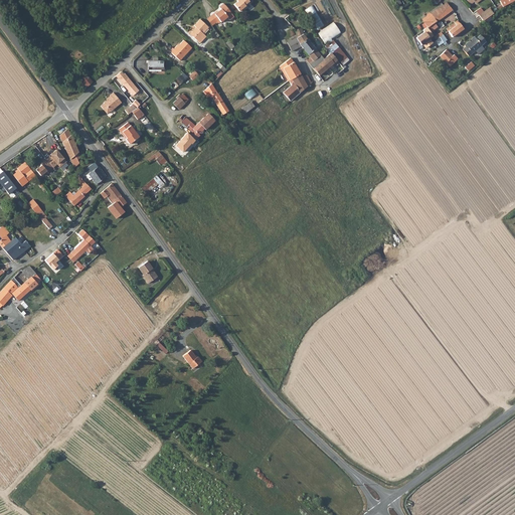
[(236,0),(238,1),(234,5),(240,12),(246,6),(245,5),(249,2),(248,0),(236,0)]
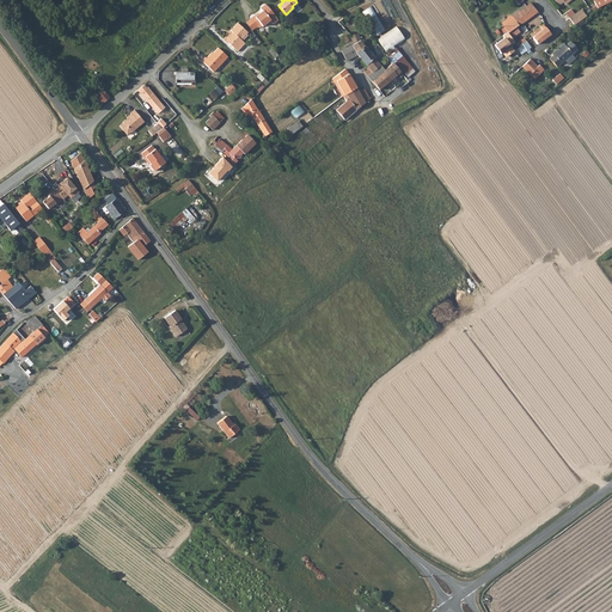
[(254,14),(250,18),(256,25),(259,23),(262,24),(269,18),(273,22),(277,18),(264,2),(259,6),(262,8),(254,16),(254,14)]
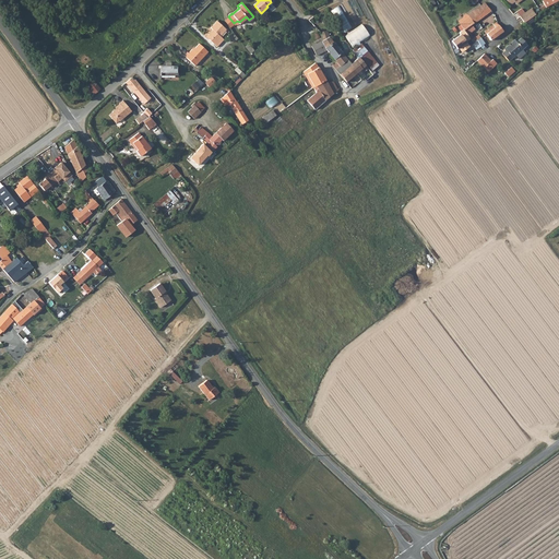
[(473,24),(492,11),(486,3),(477,9),(478,10),(476,11),(475,10),(467,15),(466,13),(464,14),(463,16),(465,19),(460,23),(464,30),(471,38),(474,44),(482,38),(473,24)]
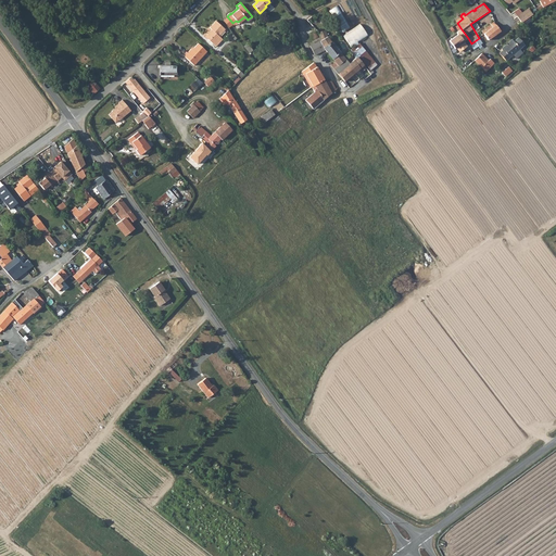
[(343,32),(352,27),(338,5),(330,10),(343,32)]
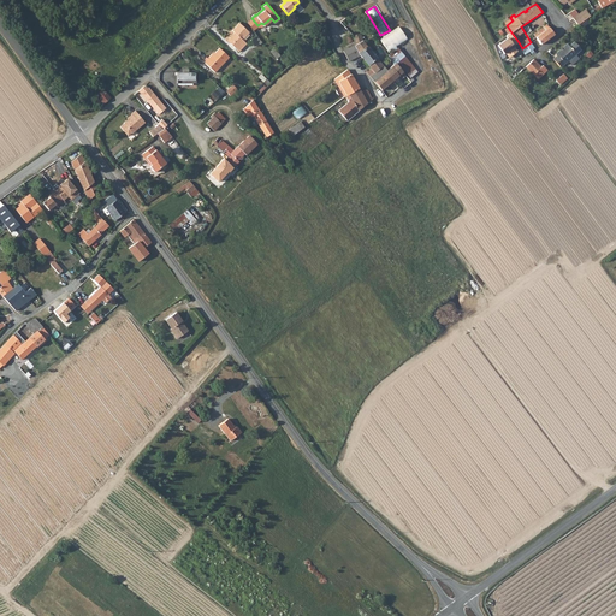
[(573,19),(578,25),(591,17),(586,11),(578,16),(573,19)]
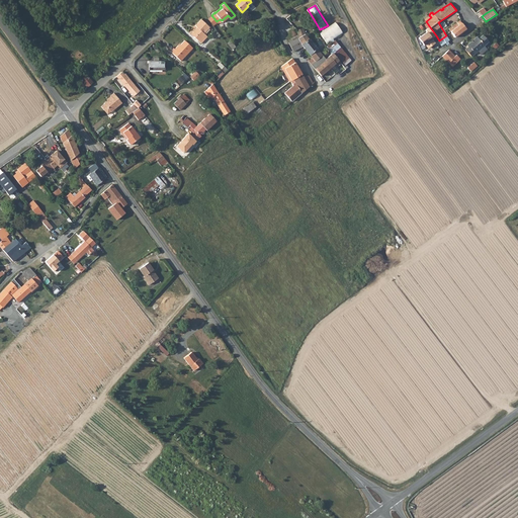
[(212,24),(217,21),(211,15),(207,18),(212,24)]
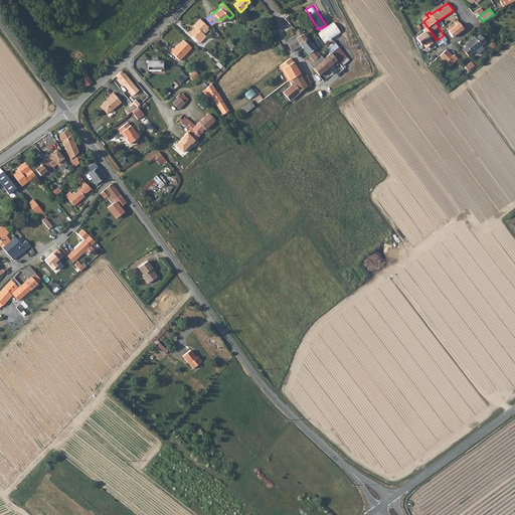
[(194,25),(197,28),(192,32),(195,35),(193,37),(200,44),(206,37),(203,34),(209,28),(200,20),(194,25)]
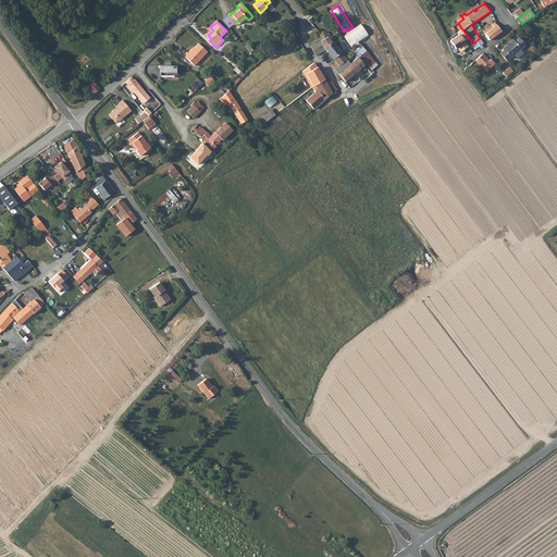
[(485,34),(497,25),(496,24),(484,33),(485,34)]
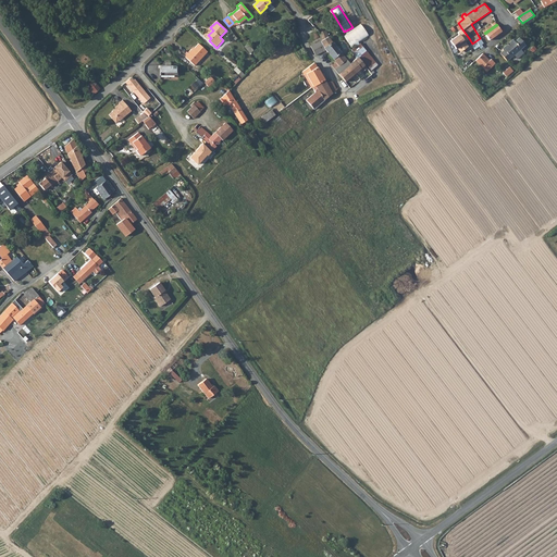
[(490,40),(502,32),(497,25),(485,34),(490,40)]
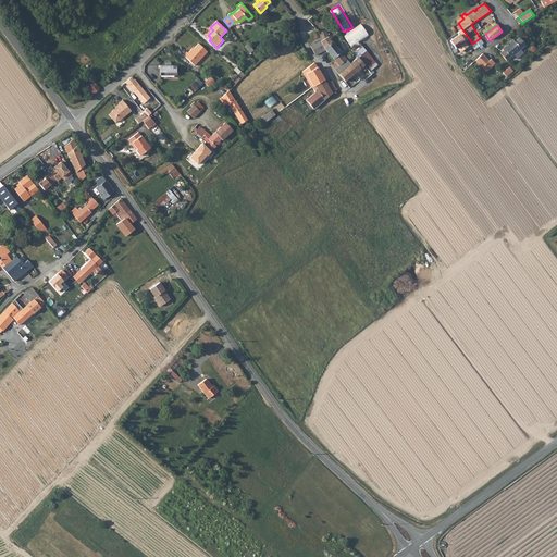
[(469,38),(462,29),(459,32),(461,34),(453,40),(457,48),(459,47),(463,52),(468,50),(463,44),(465,42),(465,41),(469,38)]
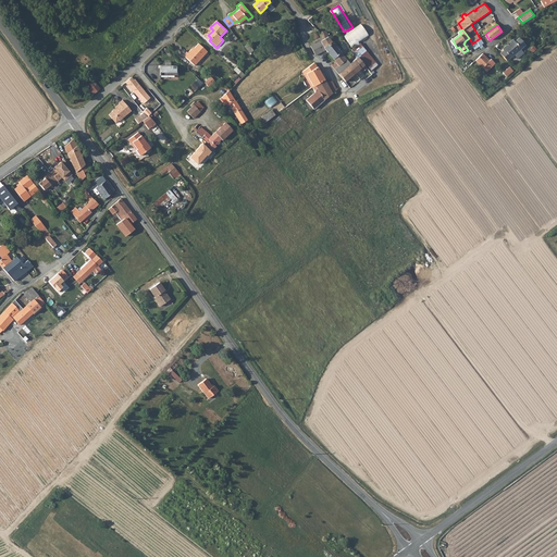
[(329,37),(322,40),(320,41),(326,50),(336,62),(332,65),(336,71),(347,61),(347,60),(329,37)]
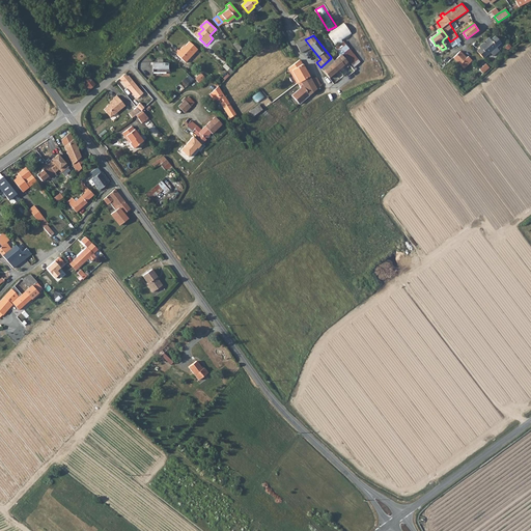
[(483,58),(493,51),(497,48),(502,44),(497,35),(492,39),(491,38),(479,47),(480,49),(476,52),(483,58)]
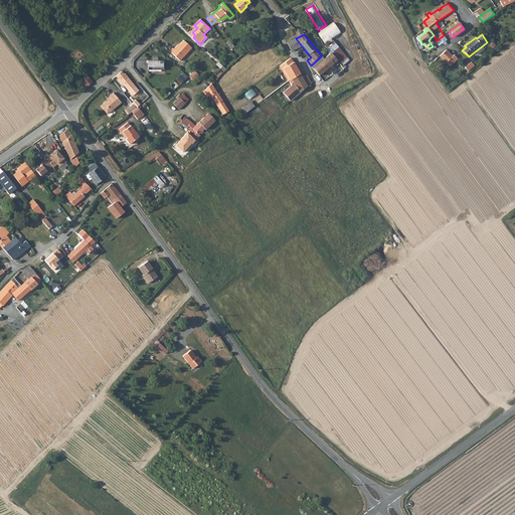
[(439,45),(447,40),(444,35),(437,40),(436,41),(439,45)]
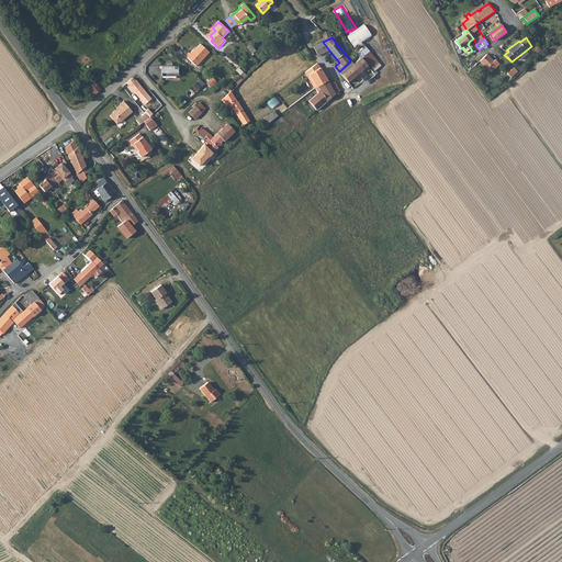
[(323,42),(319,43),(317,45),(313,47),(317,57),(329,51),(323,42)]
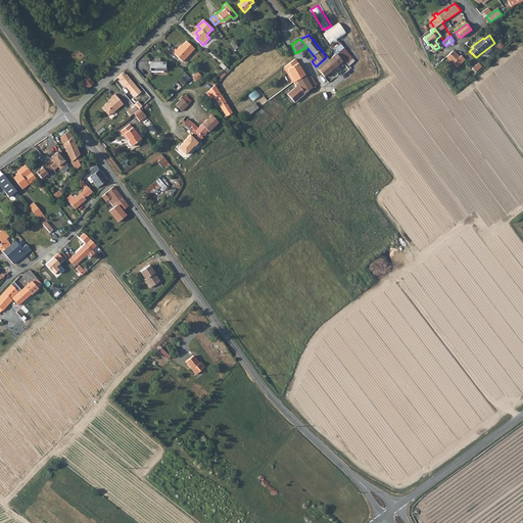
[(234,41),(231,44),(236,50),(239,47),(234,41)]
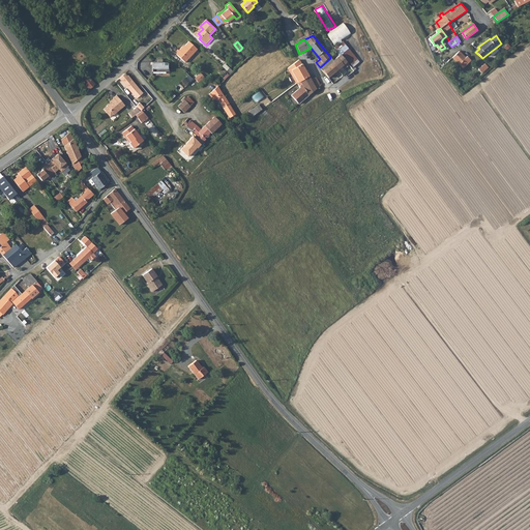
[(178,50),(174,54),(185,63),(198,50),(189,42),(183,49),(182,47),(178,51),(178,50)]
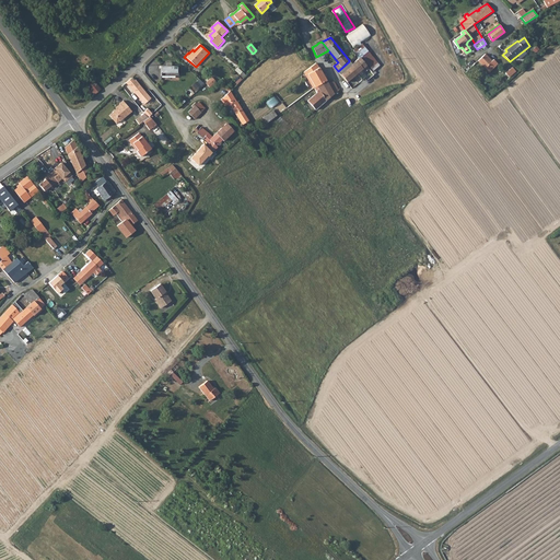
[(306,56),(308,55),(306,48),(299,53),(302,59),(306,56)]
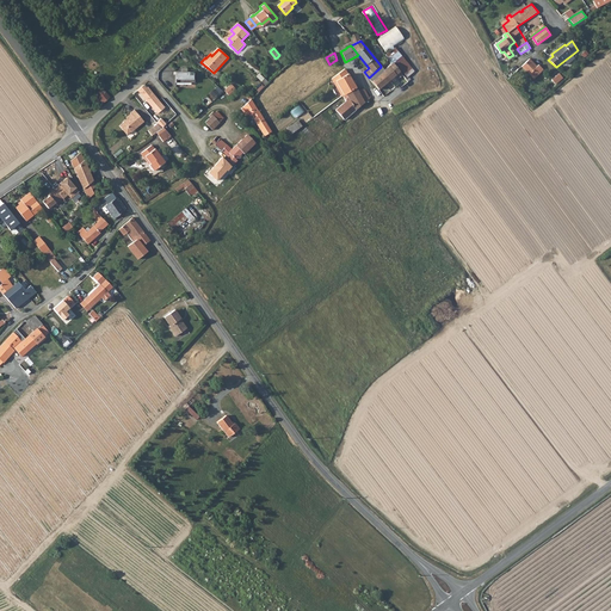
[(396,75),(402,81),(415,72),(402,56),(389,67),(396,75)]
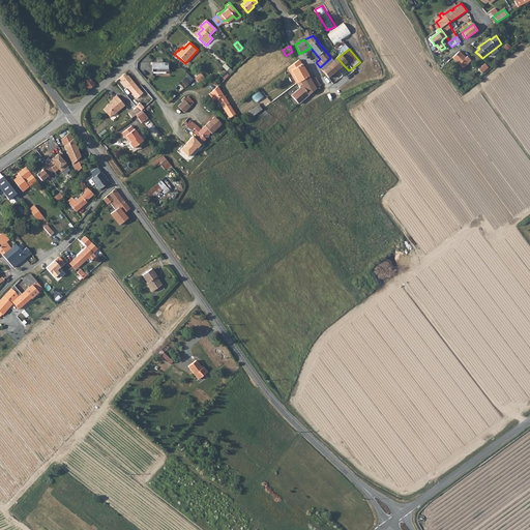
[(466,58),(460,52),(452,58),(464,68),(471,60),(467,57),(466,58)]
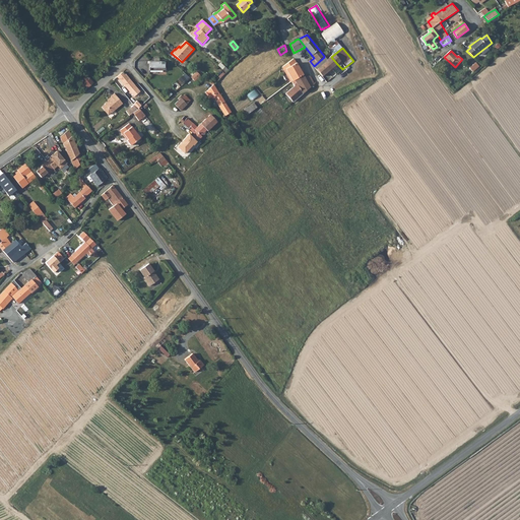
[(324,56),(324,57),(314,66),(322,77),(337,64),(331,57),(331,56),(327,60),(324,56)]
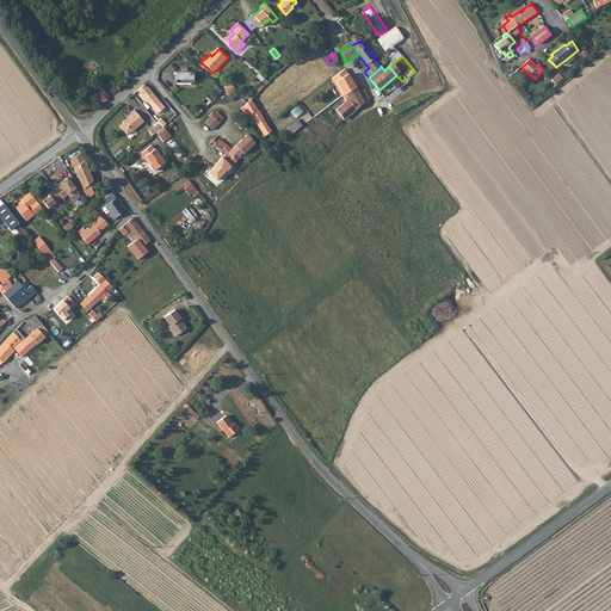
[(346,93),(357,87),(346,68),(333,78),(343,96),(346,93)]
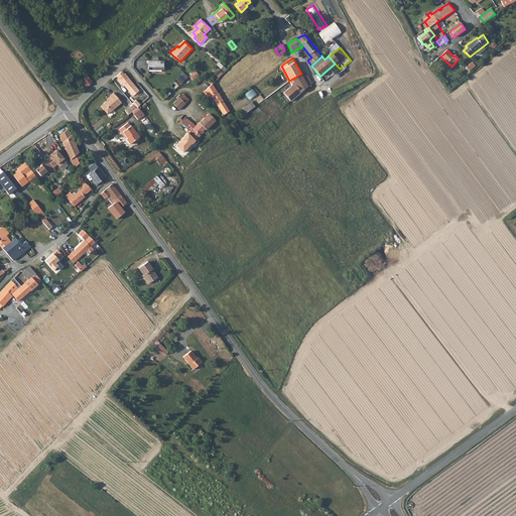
[(472,61),(466,68),(470,72),(475,66),(472,61)]
